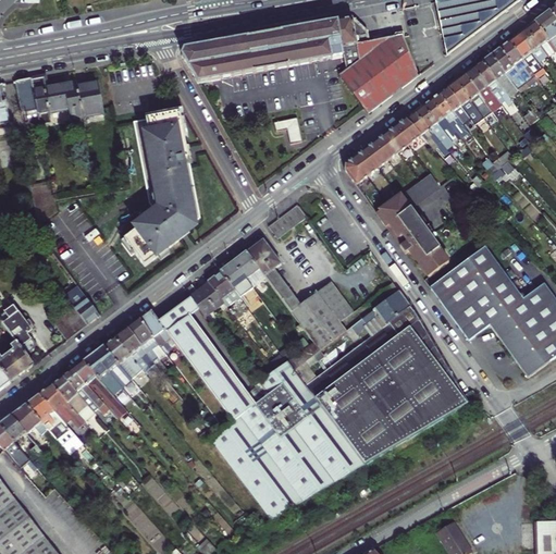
[(441,24),(447,51),(516,0),(436,0),(441,24)]
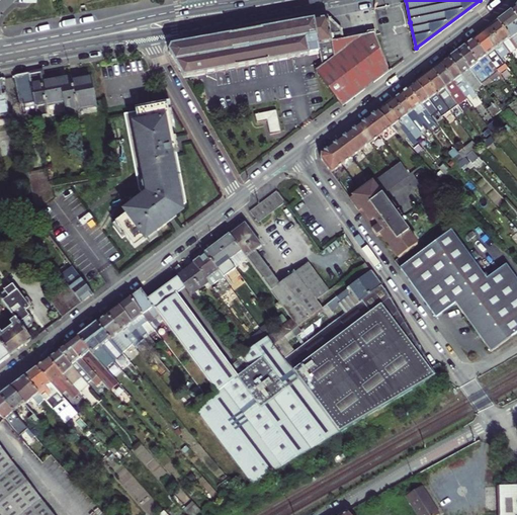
[(516,14),(512,7),(497,18),(511,36),(516,32),(516,14)]
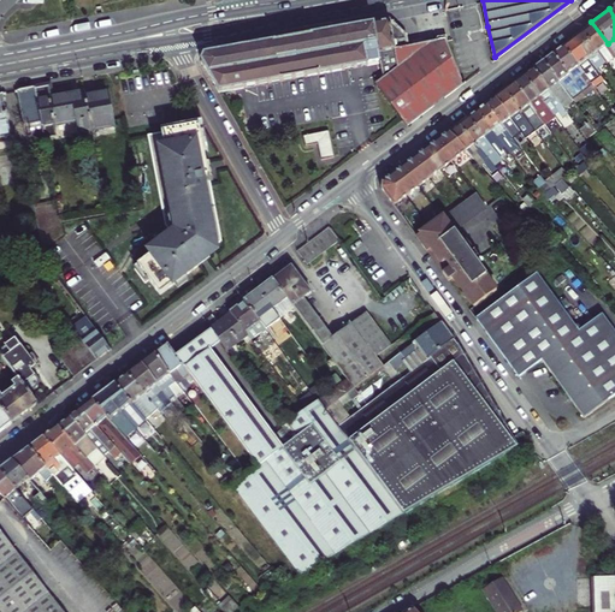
[(373,22),(379,58),(382,75),(396,66),(389,18),(373,22)]
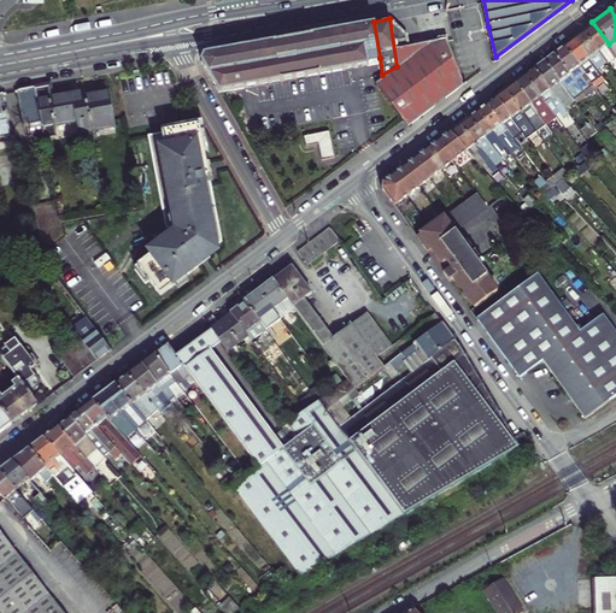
[(405,33),(389,18),(397,66),(382,75),(374,81),(400,116),(406,124),(464,81),(446,37),(438,39),(408,46),(405,33)]
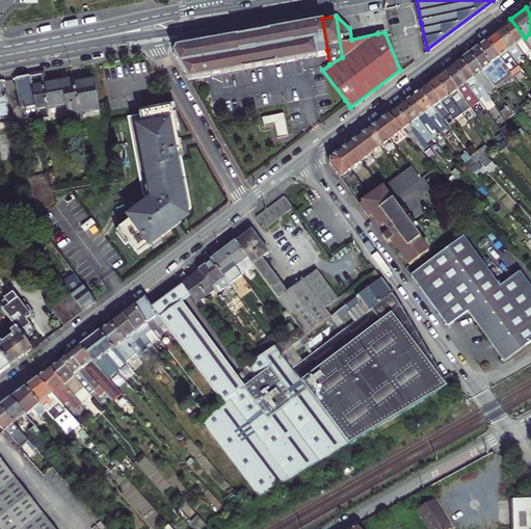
[(317,53),(327,50),(322,19),(177,45),(174,50),(189,77),(206,74),(317,54),(317,53)]
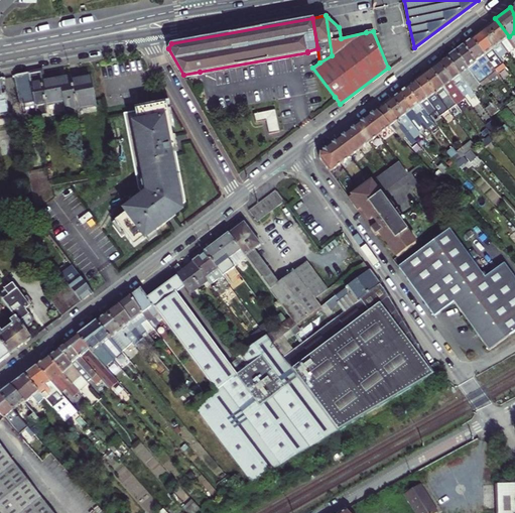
[(495,18),(487,24),(502,44),(507,40),(514,48),(514,43),(509,36),(495,18)]
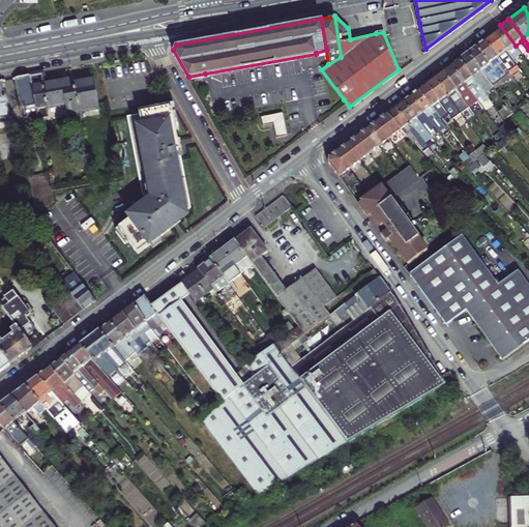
[(500,25),(492,31),(505,49),(511,44),(520,55),(522,54),(516,46),(500,25)]
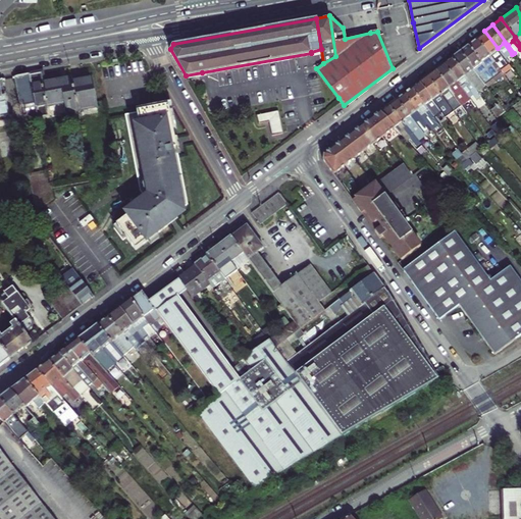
[(476,37),(495,61),(499,58),(498,56),(500,55),(503,60),(502,61),(510,72),(514,69),(498,48),(484,31),(476,37)]
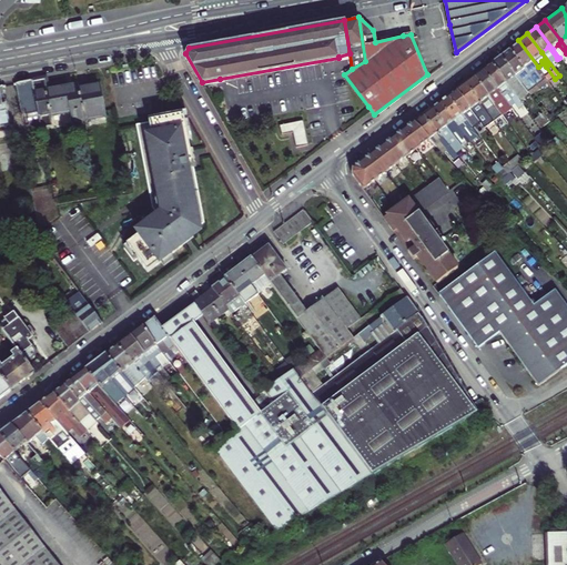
[(549,80),(538,67),(518,40),(509,47),(529,73),(536,70),(546,82),(549,80)]
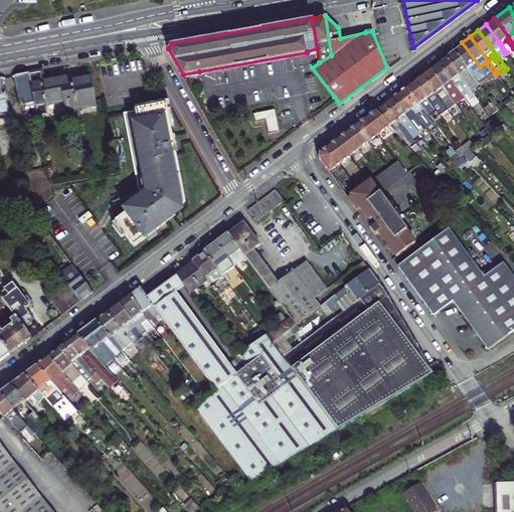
[(462,42),(454,48),(474,75),(476,78),(482,73),(486,79),(485,80),(489,87),(493,83),(480,66),(462,42)]
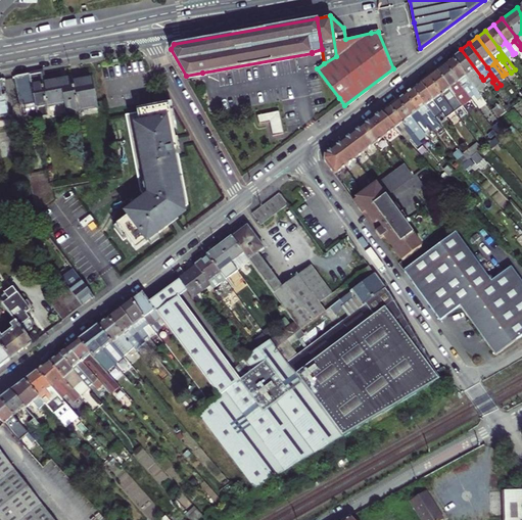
[(481,77),(461,49),(453,56),(473,83),(481,77)]
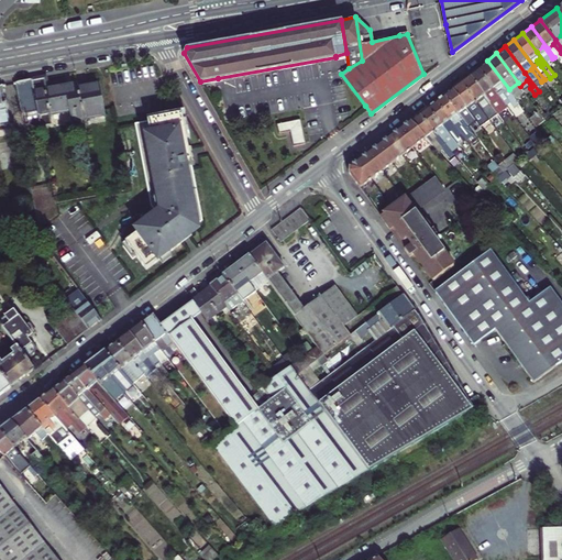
[(487,61),(478,66),(497,92),(503,89),(520,112),(524,109),(509,89),(487,61)]
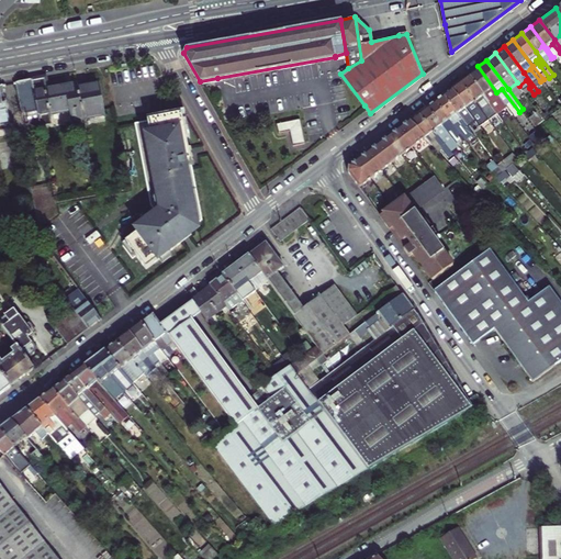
[(506,104),(496,92),(478,66),(468,74),(489,100),(493,105),(497,111),(506,104)]
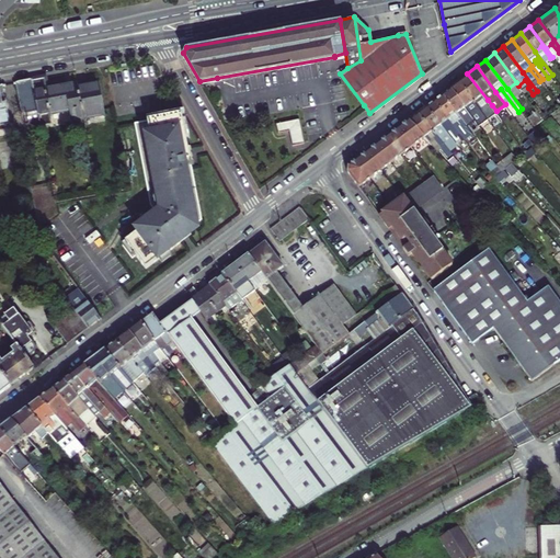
[(459,79),(479,105),(488,100),(467,73),(459,79)]
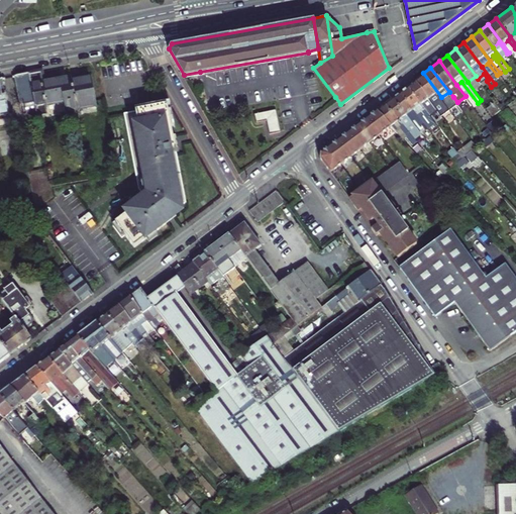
[(37,114),(47,112),(45,102),(64,99),(66,109),(77,107),(72,77),(71,75),(43,80),(41,69),(29,71),(34,100),(35,104),(37,114)]
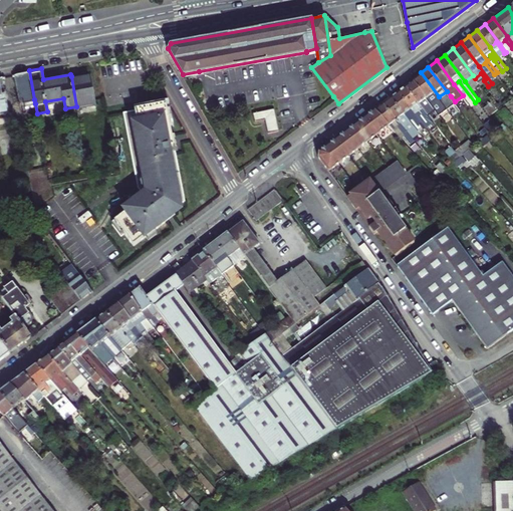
[(34,99),(29,70),(14,73),(20,102),(22,102),(34,99)]
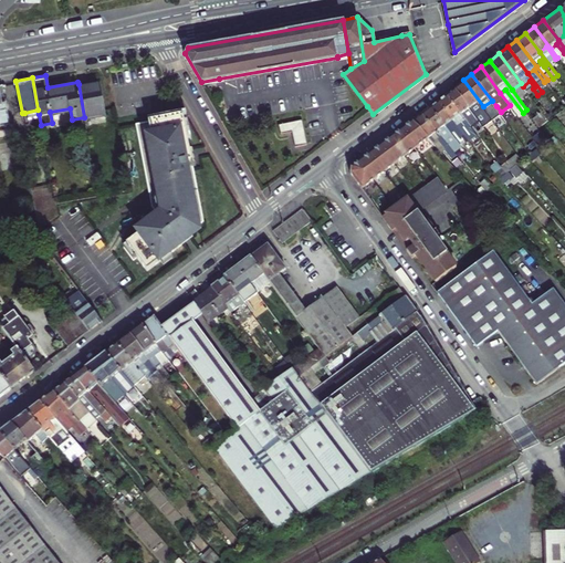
[(79,84),(84,117),(106,113),(100,80),(79,84)]
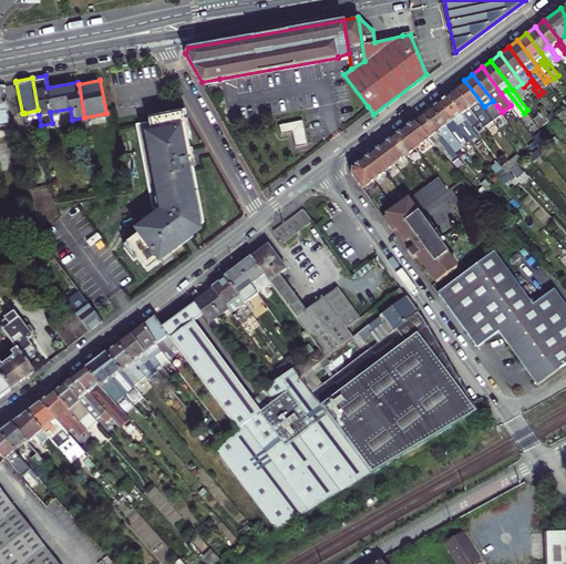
[(455,86),(477,118),(482,122),(484,125),(493,119),(489,113),(484,106),(464,80),(455,86)]
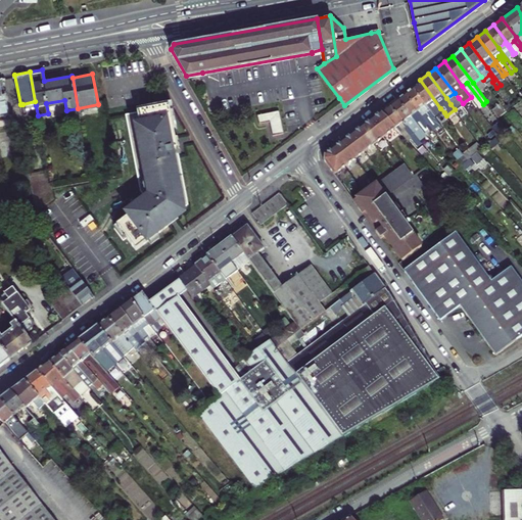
[(440,108),(420,80),(412,86),(430,111),(435,107),(437,110),(440,108)]
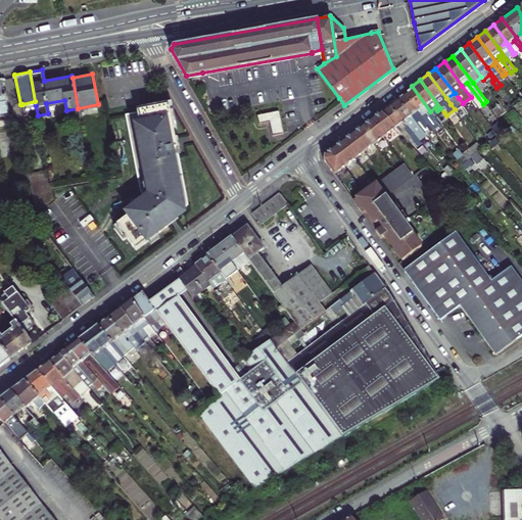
[(440,124),(430,111),(412,86),(404,92),(423,116),(427,122),(429,121),(435,128),(440,124)]
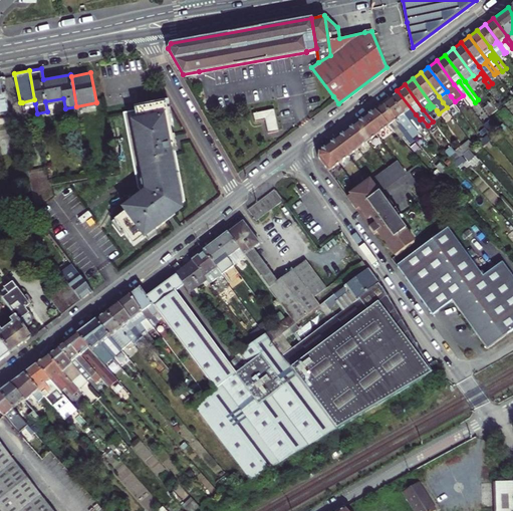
[(390,95),(408,117),(412,114),(414,116),(416,114),(397,90),(390,95)]
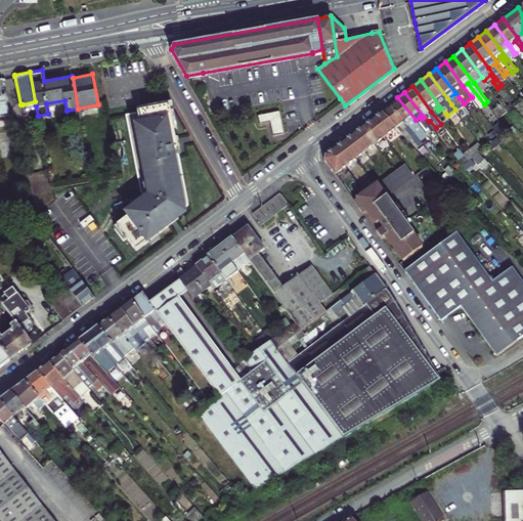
[(451,104),(455,101),(460,98),(455,93),(447,98),(451,104)]
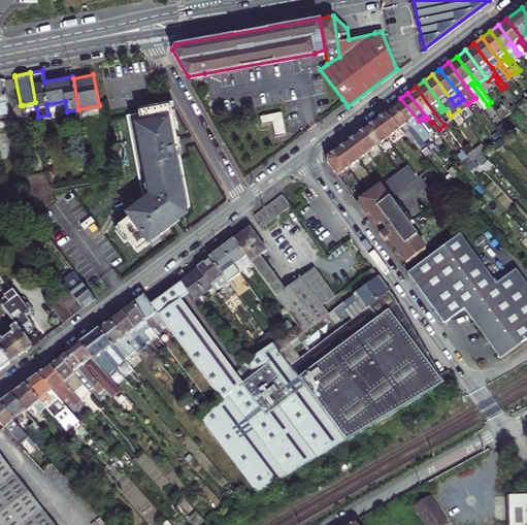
[(0,116),(8,113),(4,95),(0,95),(0,116)]
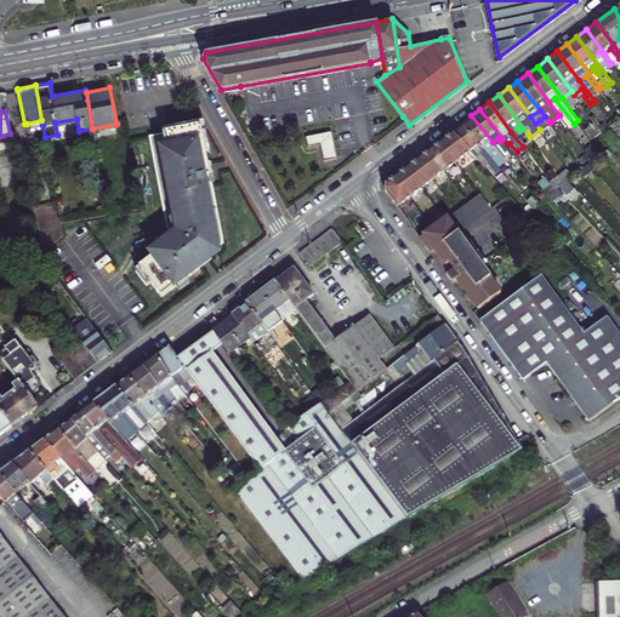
[(471,115),(461,123),(499,166),(507,160),(493,142),(471,115)]
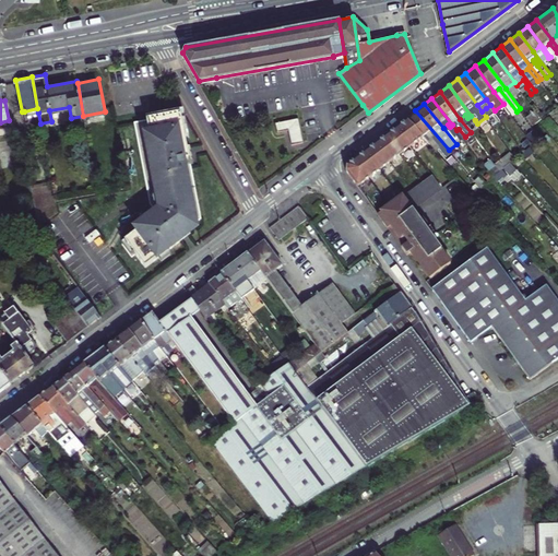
[(490,105),(486,108),(496,121),(500,118),(495,110),(490,105)]
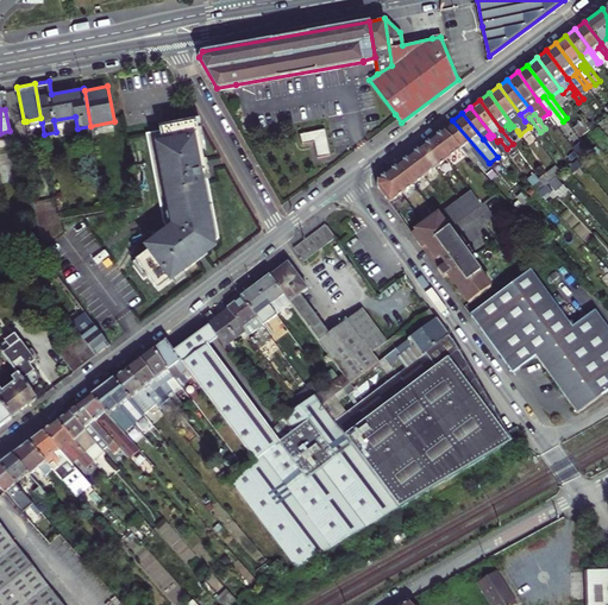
[(462,146),(474,161),(477,157),(488,169),(491,165),(489,163),(452,120),(444,127),(462,146)]
